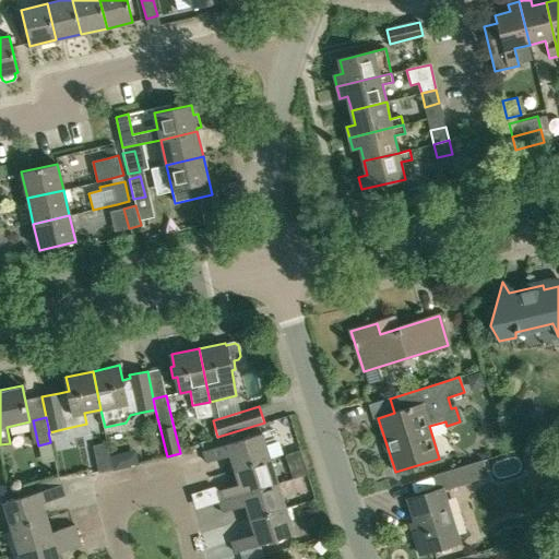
[(234,470),(271,459),(262,433),(203,452),(206,463),(229,455),(234,470)]
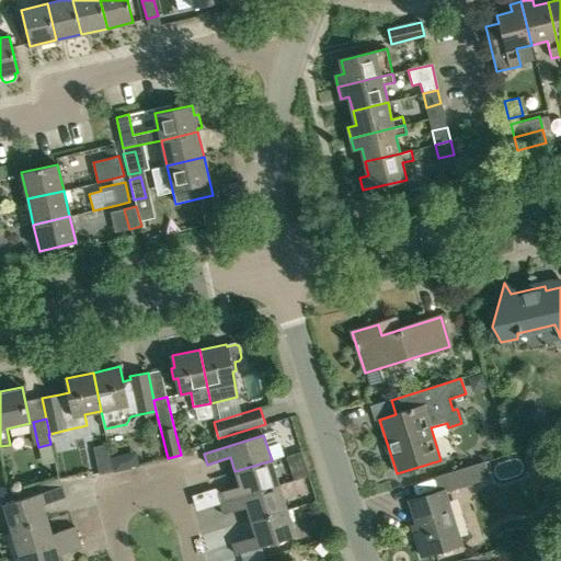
[(93,447),(99,474),(113,471),(107,444),(93,447)]
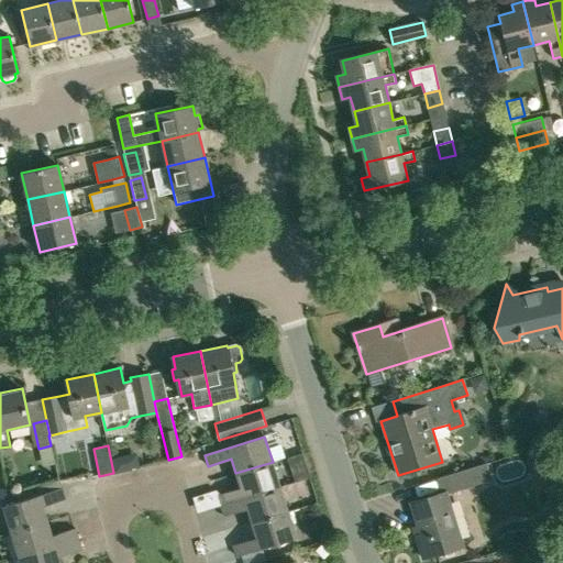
[(530,454),(532,464),(544,461),(542,451),(530,454)]
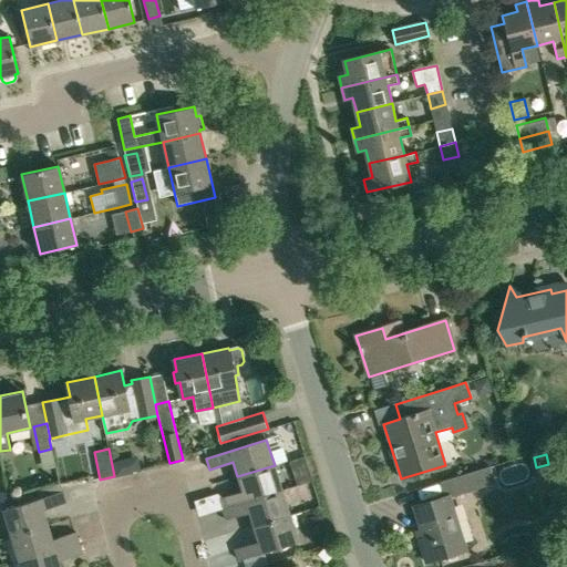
[(237,476),(243,492),(219,498),(223,509),(248,502),(282,491),(275,465),(237,476)]
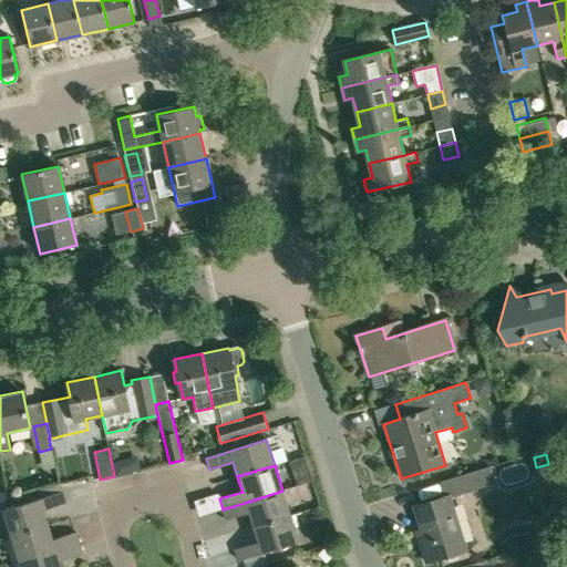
[(491,467),(440,483),(444,497),(414,507),(425,543),(421,544),(426,563),(465,550),(450,498),(496,484),(491,467)]
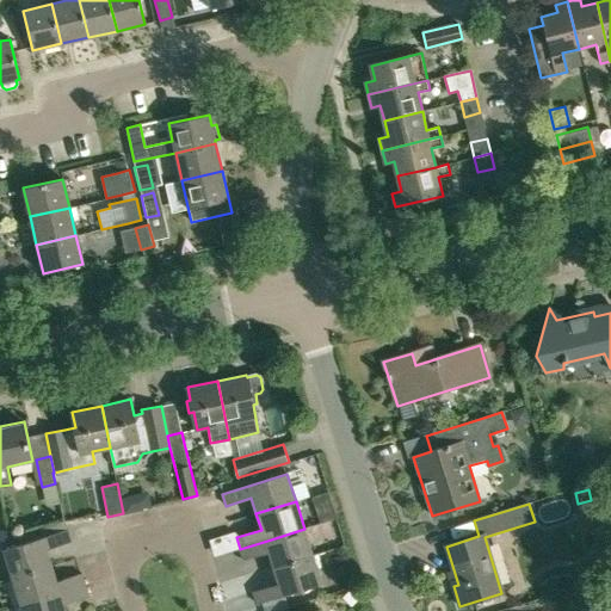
[(304,529),(267,541),(240,549),(244,561),(269,553),(273,568),(282,566),(313,556),(312,551),(304,529)]
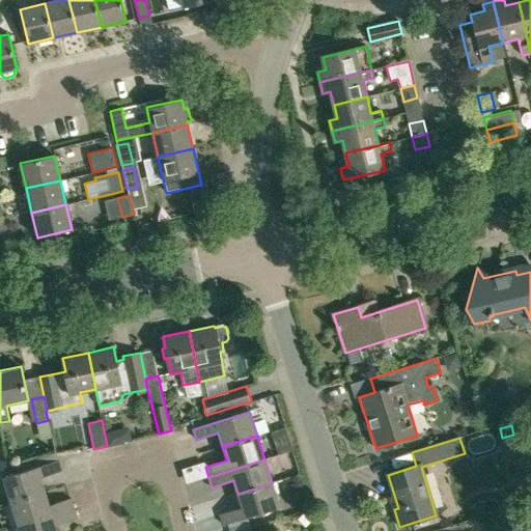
[(4,479),(11,502),(45,492),(40,478),(63,472),(59,460),(3,478),(4,479)]
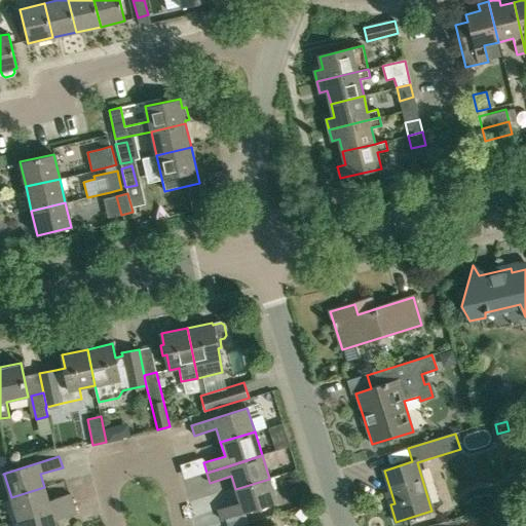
[(218,510),(221,520),(276,502),(269,479),(242,487),(235,489),(239,502),(218,510)]
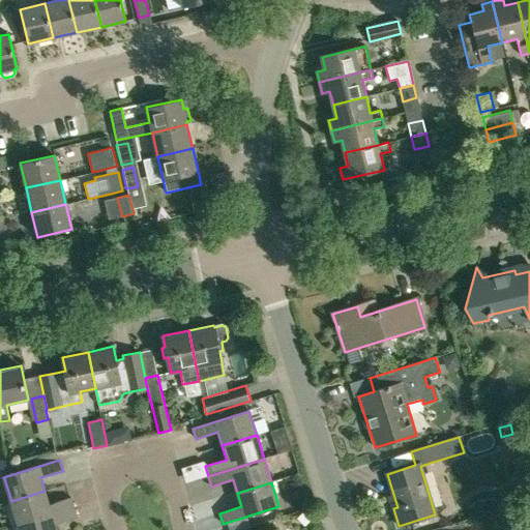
[(49,505),(45,491),(11,501),(19,525),(75,508),(71,498),(49,505)]
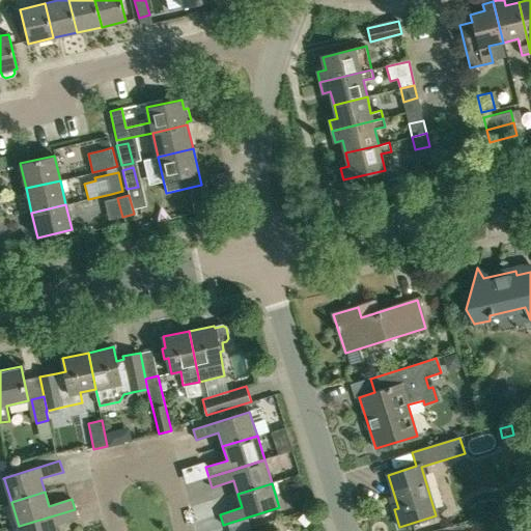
[(502,495),(506,506),(516,503),(515,503),(512,493),(512,492),(502,495)]
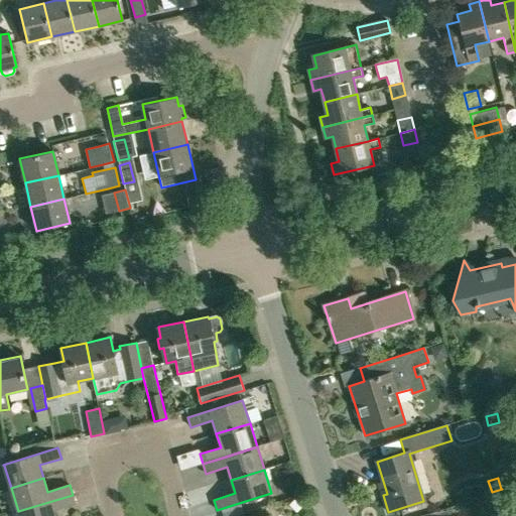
[(73,495),(18,511),(19,515),(55,515),(53,511),(76,504),(73,495)]
